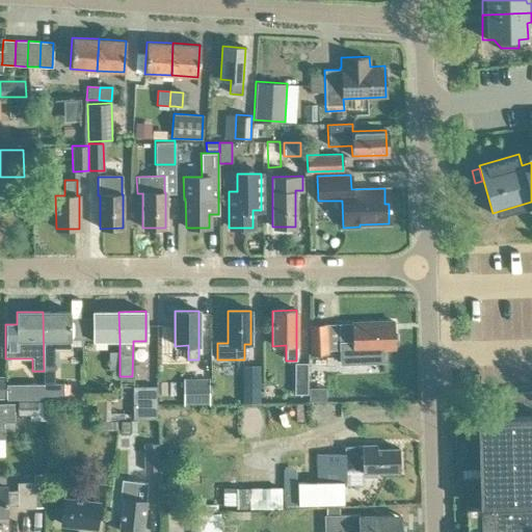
[(54,348),(70,348),(70,312),(43,312),(44,371),(54,371),(54,348)]
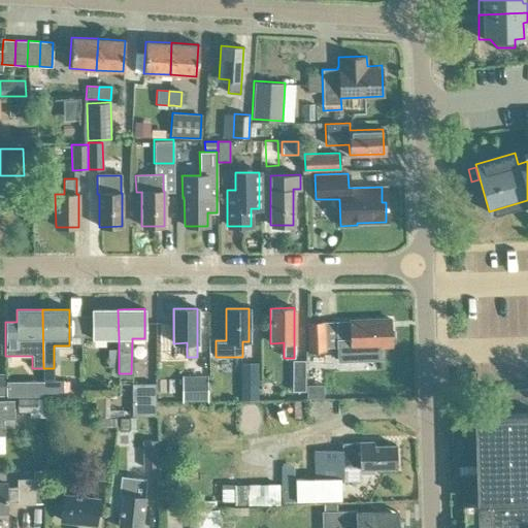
[(92,309),(92,315),(92,338),(119,338),(118,309),(92,309)]
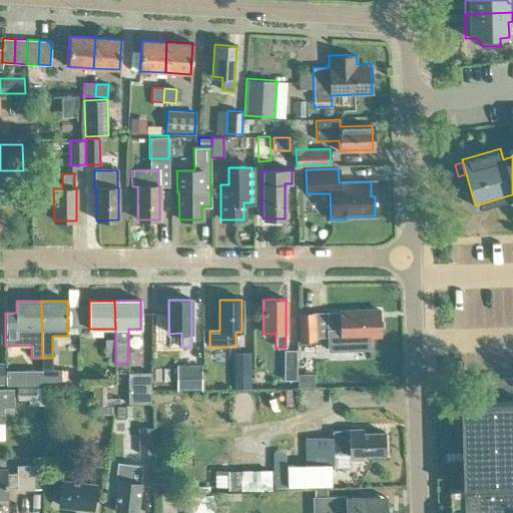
[(327,312),(298,313),(299,341),(316,341),(316,337),(328,337),(328,351),(371,349),(370,336),(380,335),(379,310),(339,312),(327,313),(327,312)]
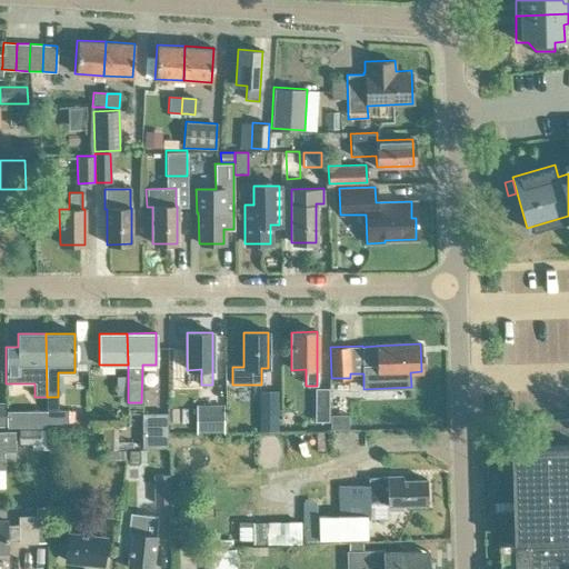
[(117,396),(128,395),(128,376),(116,376),(117,396)]
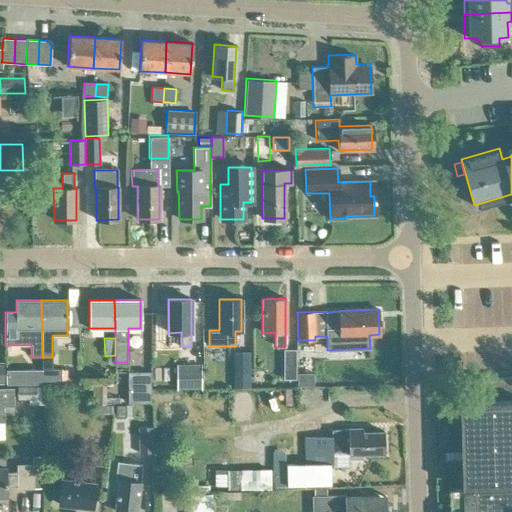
[(300,372),(300,358),(295,358),(295,349),(283,349),(283,379),(295,379),(295,372),(300,372)]
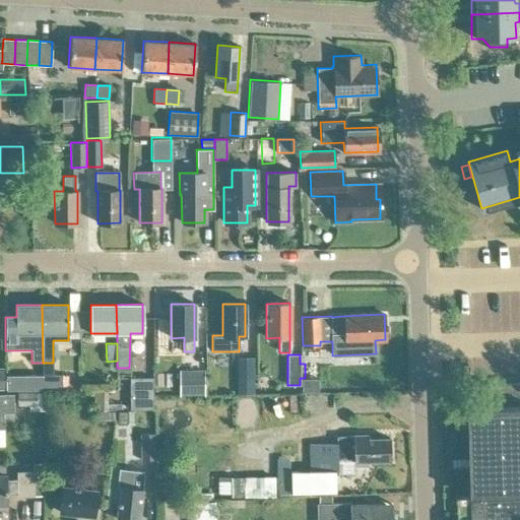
[(179,395),(204,395),(204,370),(179,370),(179,395)]
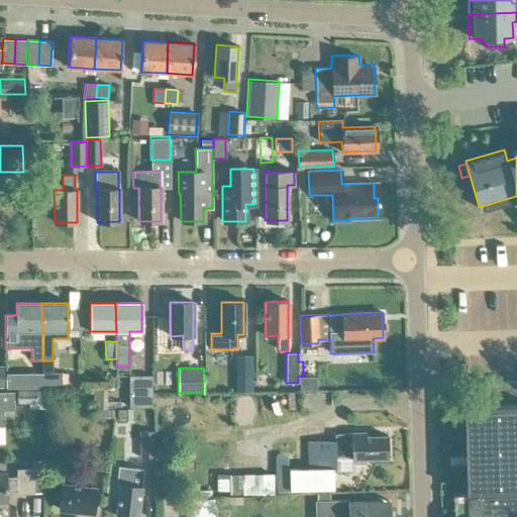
[(23,388),(42,387),(42,372),(22,373),(23,388)]
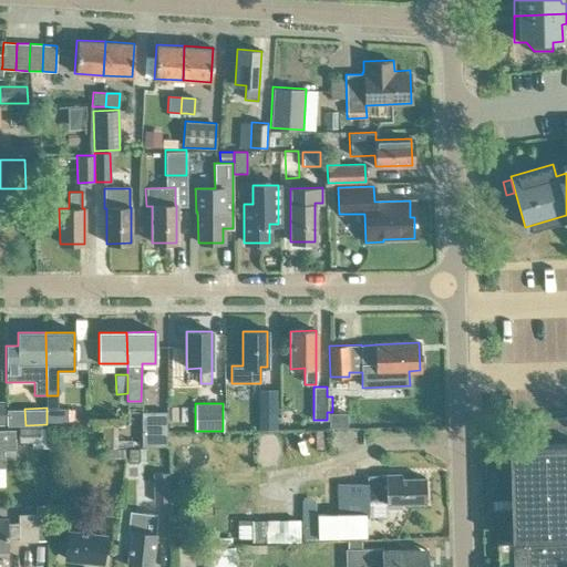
[(68,408),(47,408),(47,424),(68,424),(68,409),(68,408)]
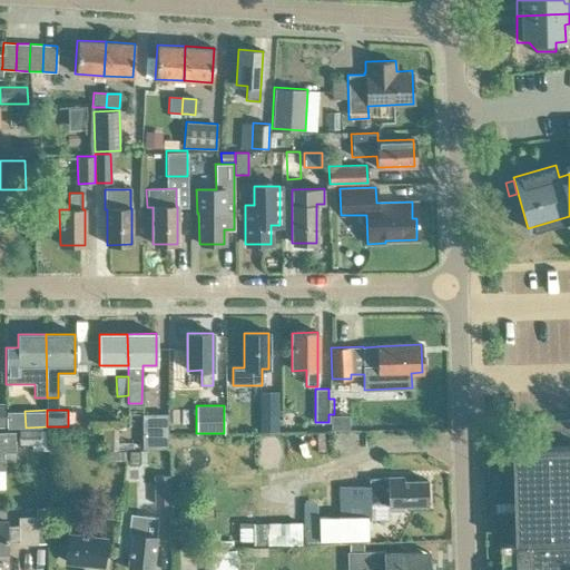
[(141,448),(167,448),(167,413),(141,413),(141,448)]
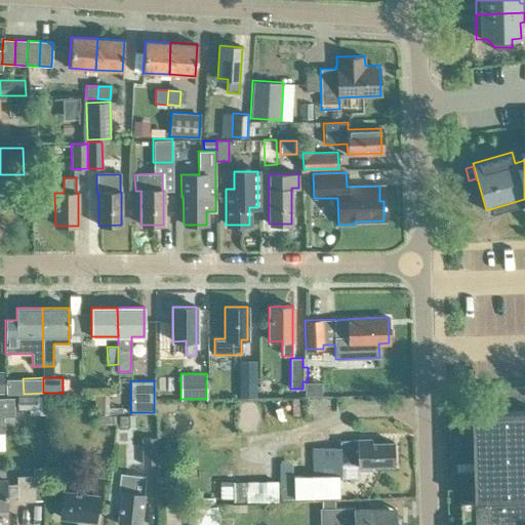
[(255,385),(239,385),(239,397),(255,397),(255,385)]
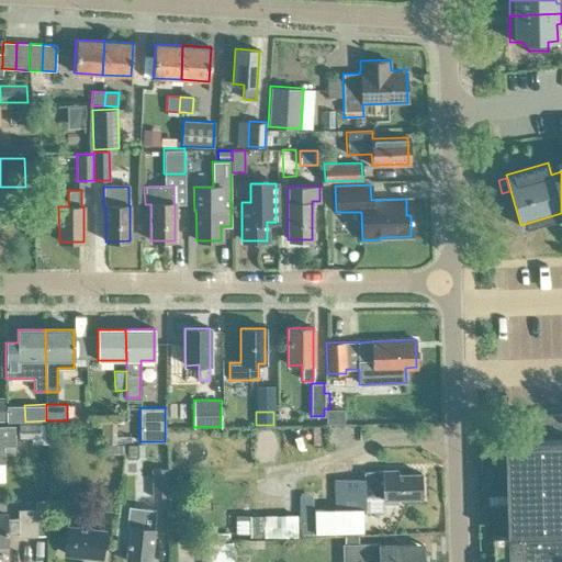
[(503,441),(479,442),(480,474),(505,473),(506,494),(507,536),(491,536),(491,561),(561,561),(561,413),(519,415),(520,438),(503,439),(503,441)]
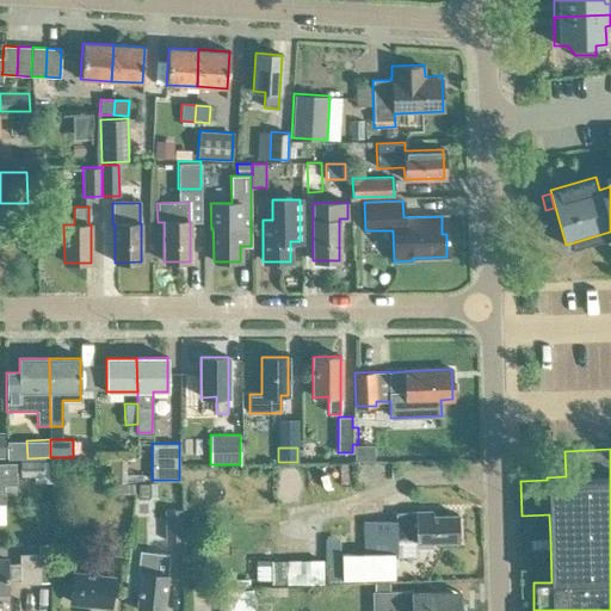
[(112,481),(125,481),(125,458),(112,458),(112,481)]
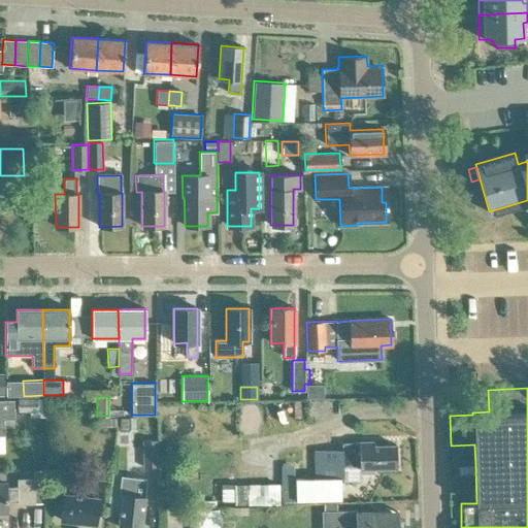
[(18,397),(19,411),(37,410),(37,397),(18,397)]
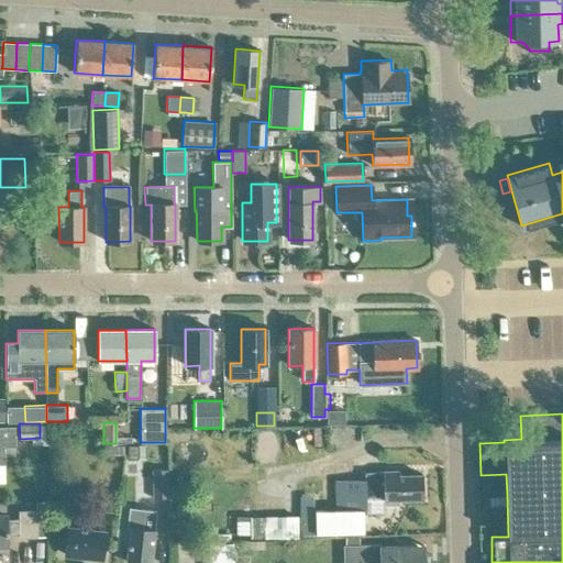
[(0,482),(4,482),(3,455),(14,455),(14,426),(0,426),(0,482)]
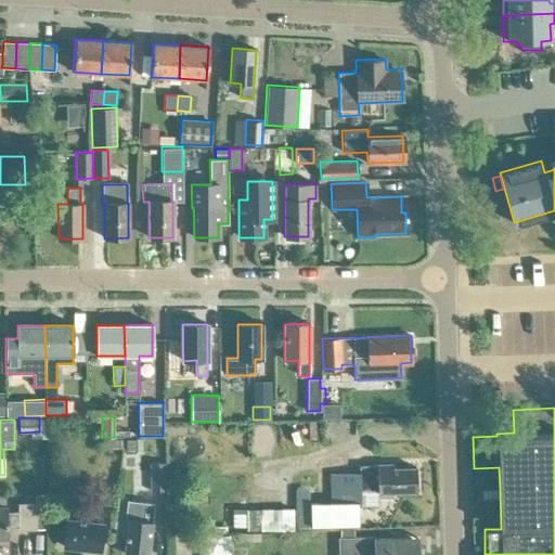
[(121,448),(121,439),(101,439),(101,448),(121,448)]
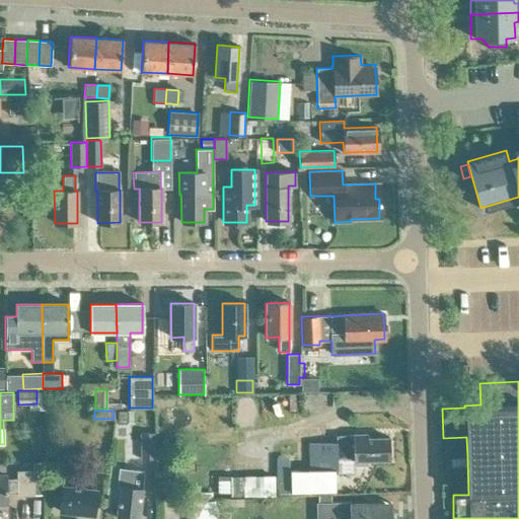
[(142,454),(155,454),(154,432),(142,433),(142,454)]
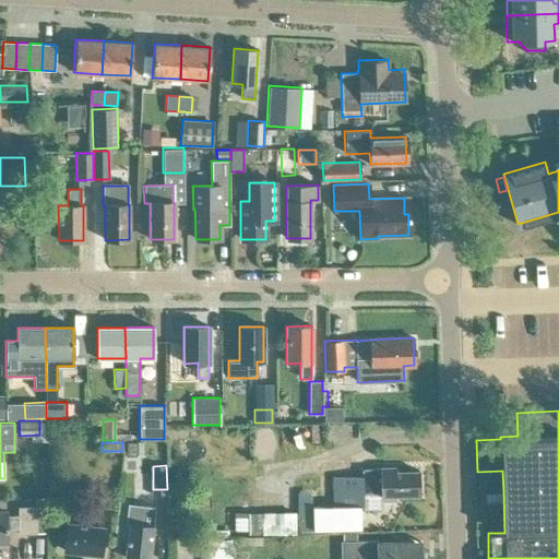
[(363,494),(380,494),(380,496),(419,495),(418,471),(395,472),(395,467),(380,467),(380,468),(361,468),(361,476),(333,477),(333,506),(312,506),(312,528),(360,527),(360,506),(363,506),(363,494)]
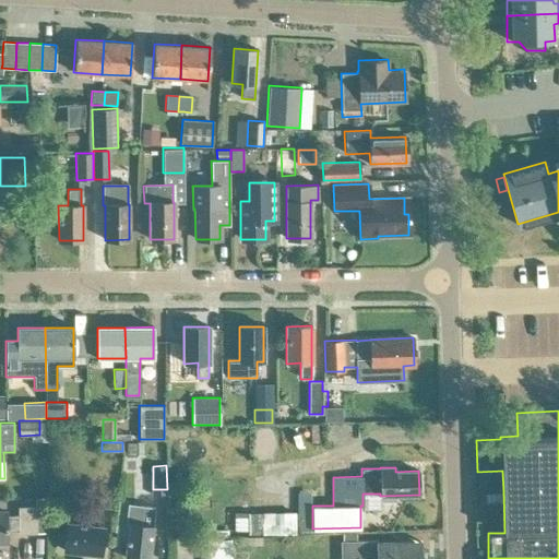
[(48,532),(48,498),(36,499),(36,508),(19,508),(19,516),(7,516),(7,512),(0,512),(0,543),(7,543),(7,530),(19,528),(19,534),(36,533),(36,532),(48,532)]
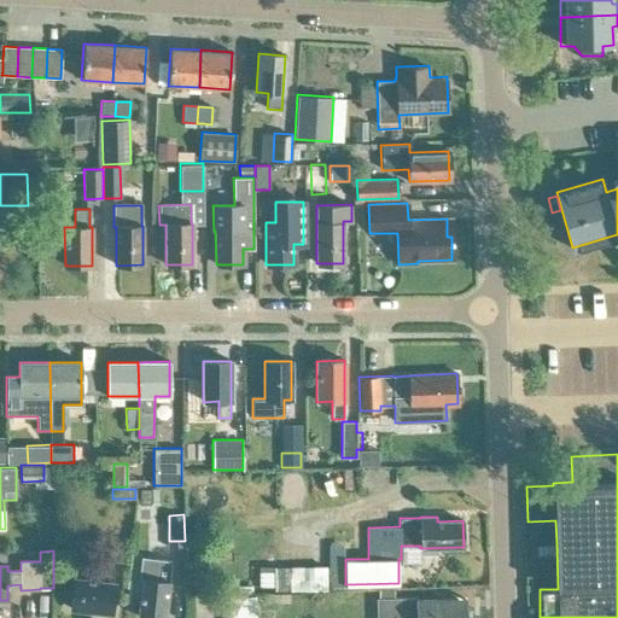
[(155,617),(164,617),(169,581),(172,560),(145,558),(143,578),(138,616),(155,617)]
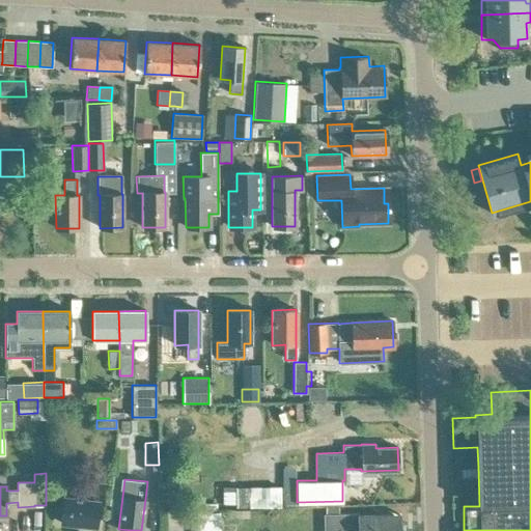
[(93,499),(95,482),(78,480),(76,498),(63,496),(60,523),(95,527),(99,500),(93,499)]
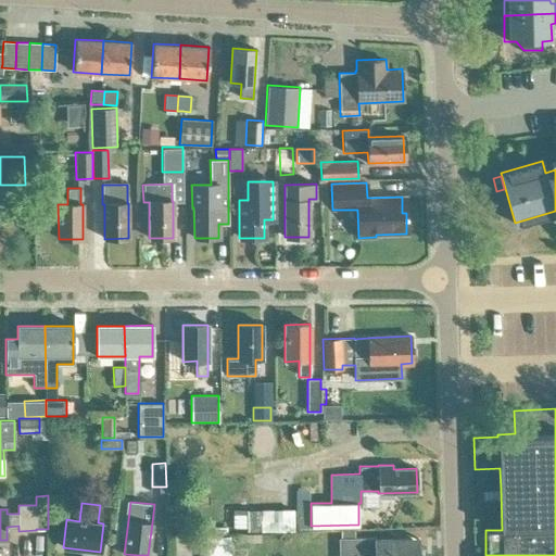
[(258,527),(258,508),(234,508),(234,527),(258,527)]
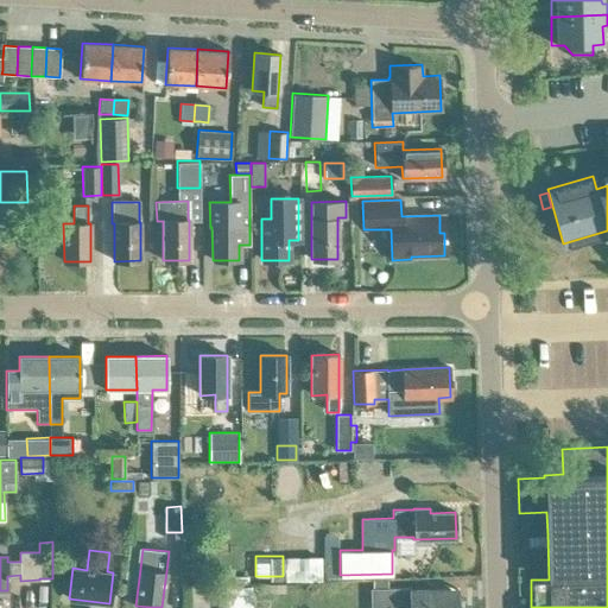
[(410,587),(369,588),(369,590),(369,607),(456,607),(456,588),(410,589),(410,587)]
